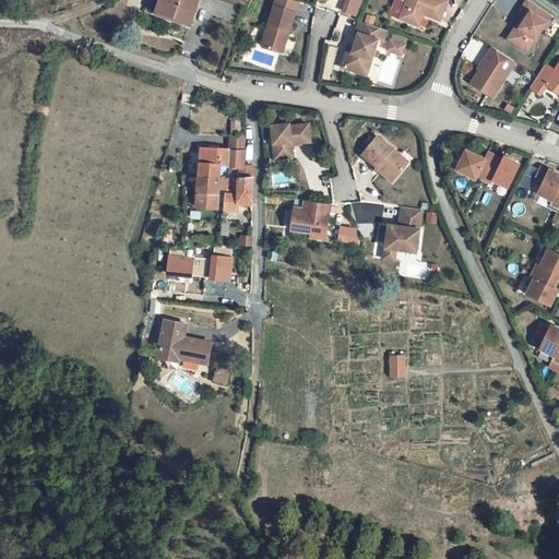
[(191,26),(199,0),(159,0),(155,14),(191,26)]
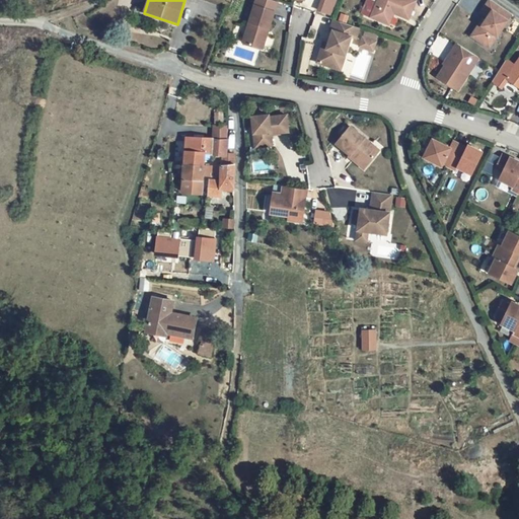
[(330,14),(336,0),(318,0),(316,9),(330,14)]
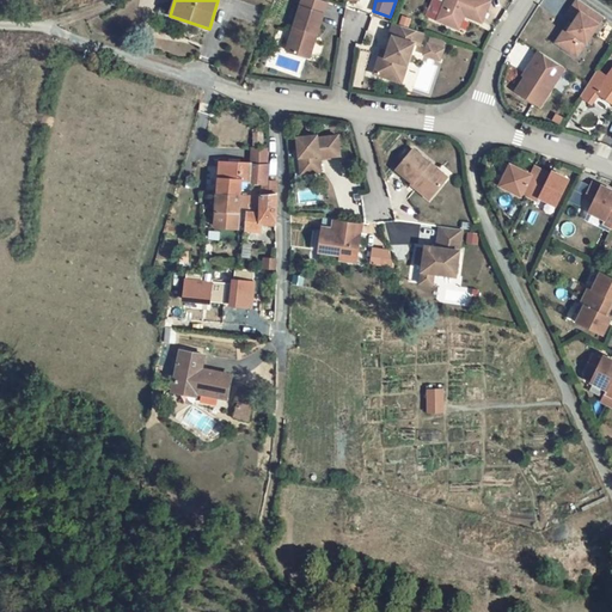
[(490,0),(445,0),(438,18),(457,25),(463,12),(465,13),(482,20),(490,0)]
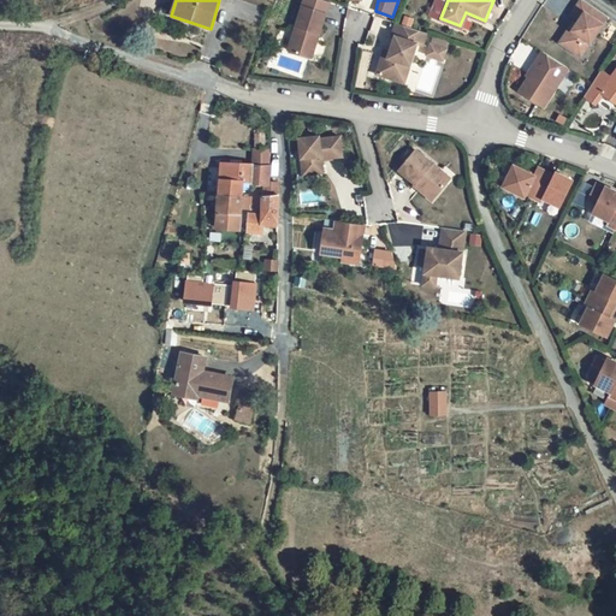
[(609,18),(582,0),(581,0),(572,16),(580,21),(573,31),(563,45),(581,57),(609,18)]
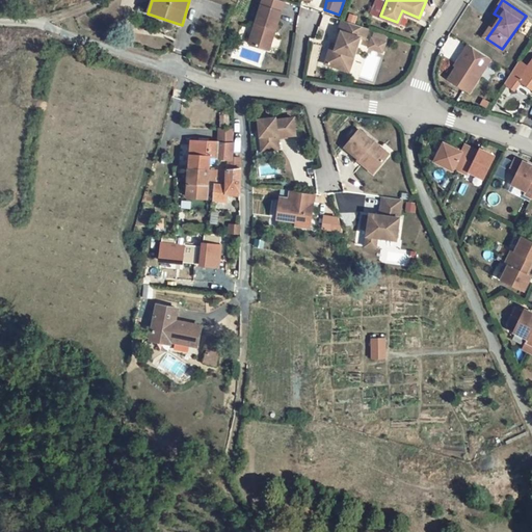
[(282,10),(262,5),(249,44),(269,50),(273,36),(271,36),(272,31),(274,32),(282,10)]
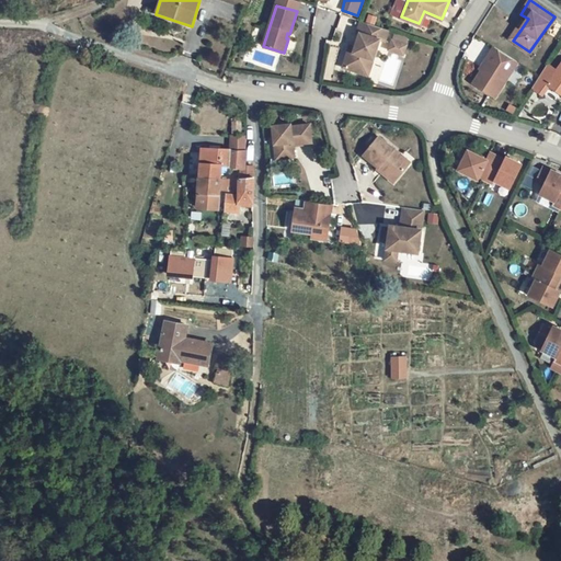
[(362,20),(357,31),(361,32),(356,45),(354,50),(350,48),(344,66),(364,72),(369,56),(374,57),(380,37),(386,39),(389,29),(362,20)]
